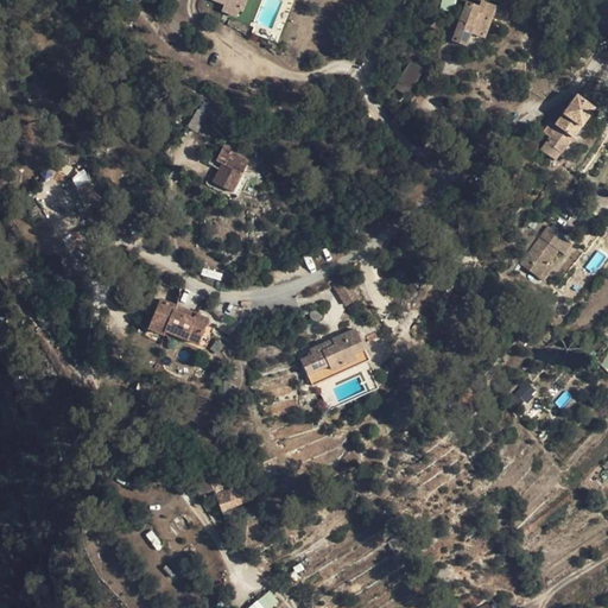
[(454,0),(442,0),(439,10),(450,12),(454,0)]
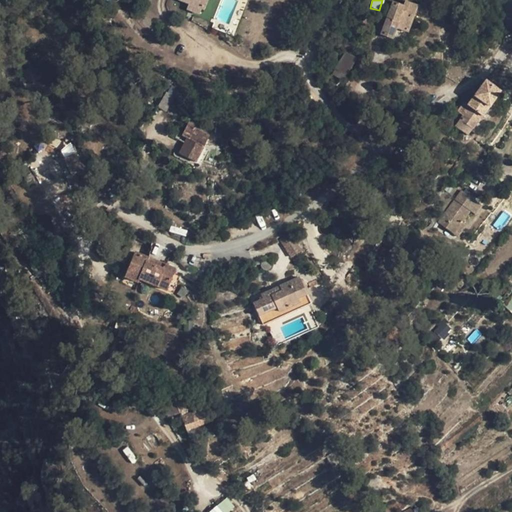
[(380,35),(392,39),(396,29),(407,33),(417,5),(405,0),(403,5),(392,1),(386,17),(384,24),(380,35)]
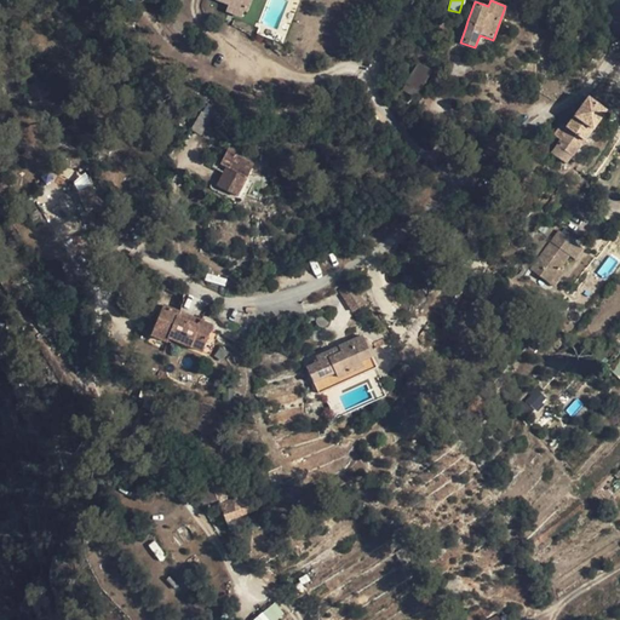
[(457,26),(465,29),(468,21),(460,17),(457,26)]
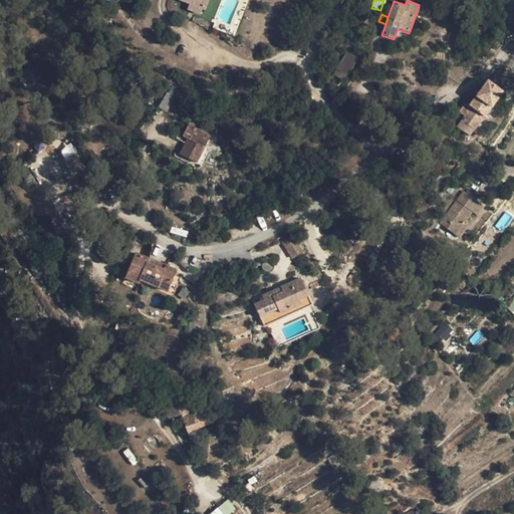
[(230,25),(217,19),(214,28),(226,33),(230,25)]
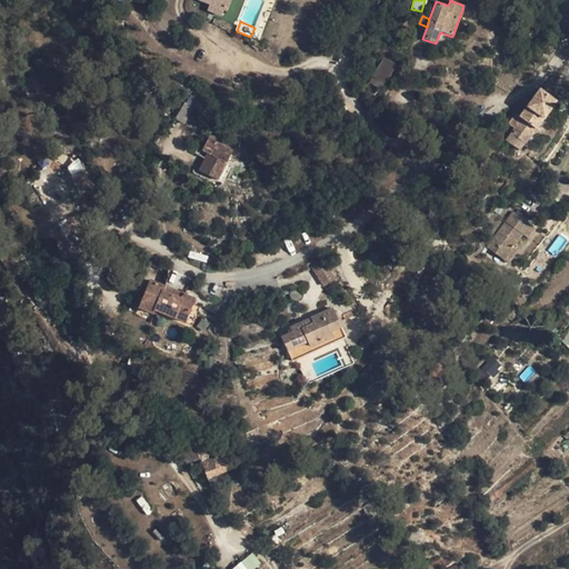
[(385,85),(396,67),(385,60),(381,66),(373,77),(385,85)]
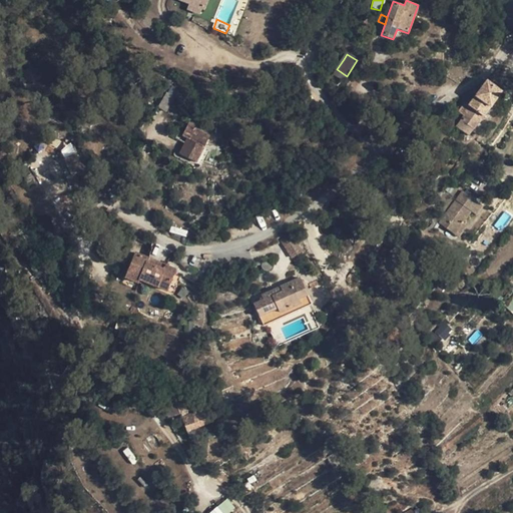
[(333,67),(337,69),(344,59),(339,56),(333,67)]
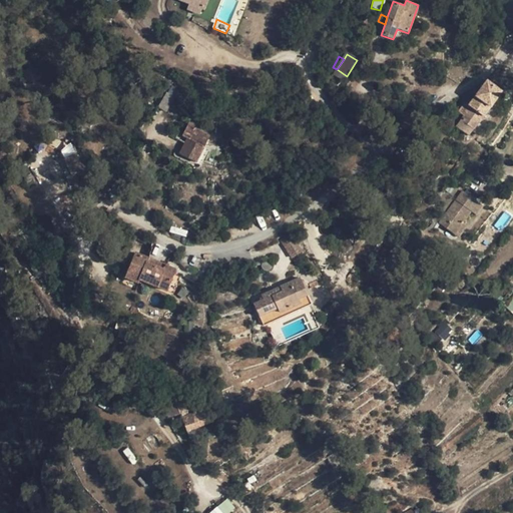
[(333,67),(331,71),(344,80),(347,76),(337,69),(333,67)]
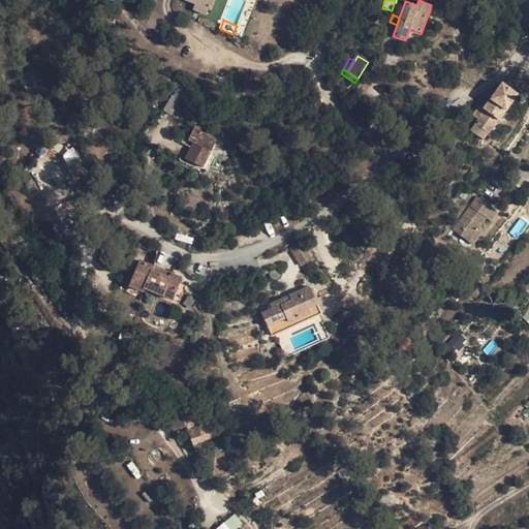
[(226,72),(213,73),(215,87),(227,86),(226,72)]
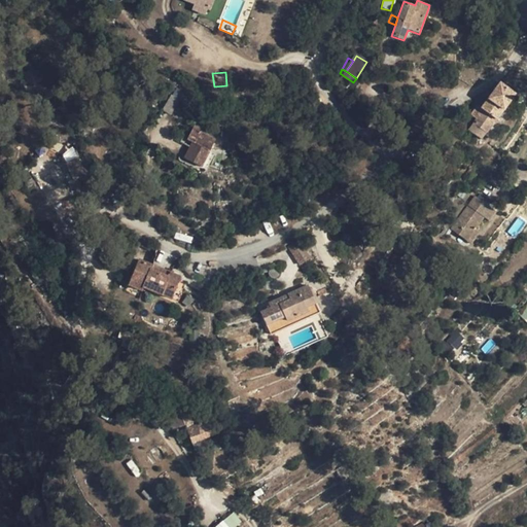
[(510,73),(499,82),(491,93),(487,99),(481,108),(477,105),(470,114),(476,118),(471,124),(486,134),(515,94),(504,86),(514,77),(510,73)]
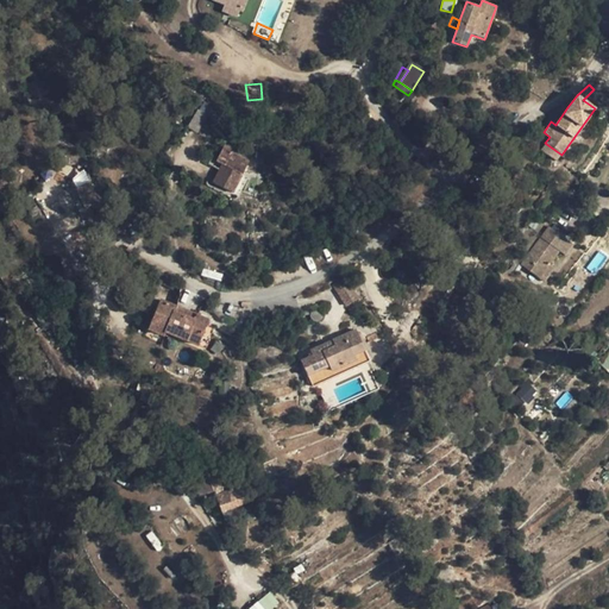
[(196,133),(206,119),(195,112),(187,127),(196,133)]
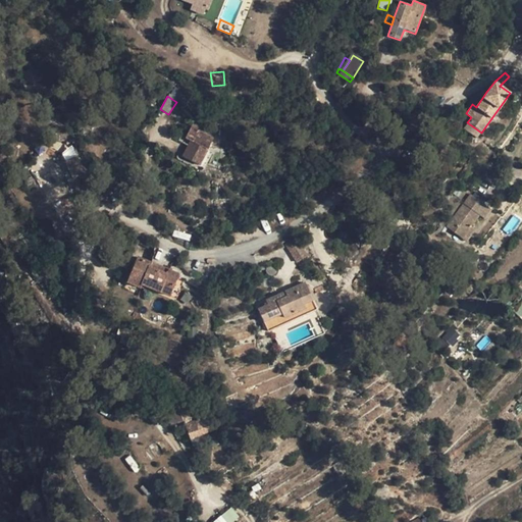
[(481,133),(467,122),(463,128),(478,138),(481,133)]
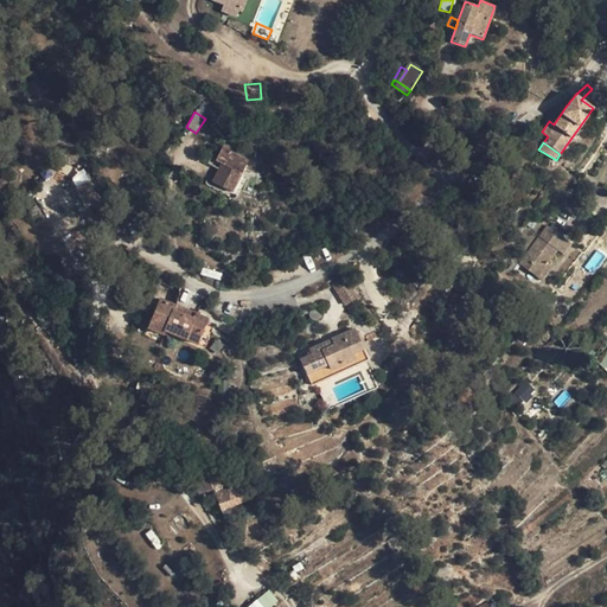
[(222,164),(212,183),(232,193),(242,174),(241,174),(250,159),(223,144),(216,160),(222,164)]
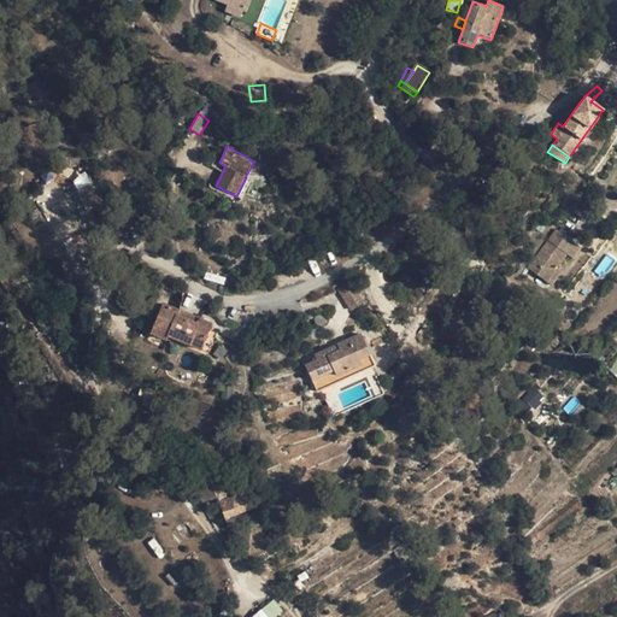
[(94,183),(80,189),(89,210),(103,204),(94,183)]
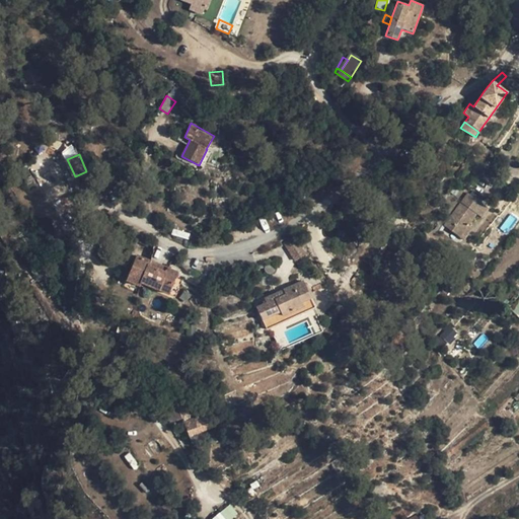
[(382,200),(388,191),(382,188),(376,197),(382,200)]
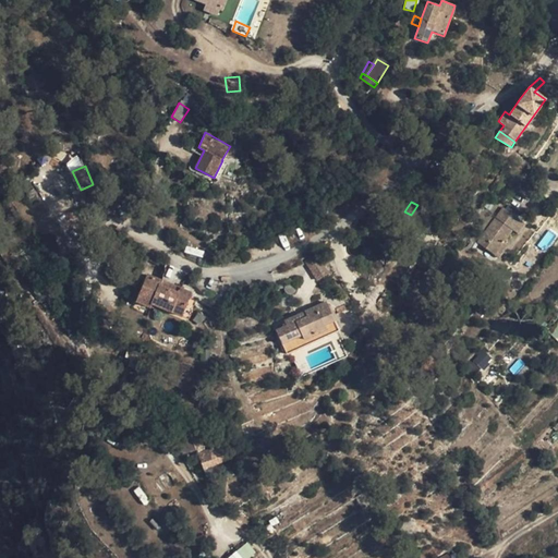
[(502,207),(476,243),(494,255),(504,242),(512,230),(518,234),(525,223),(502,207)]
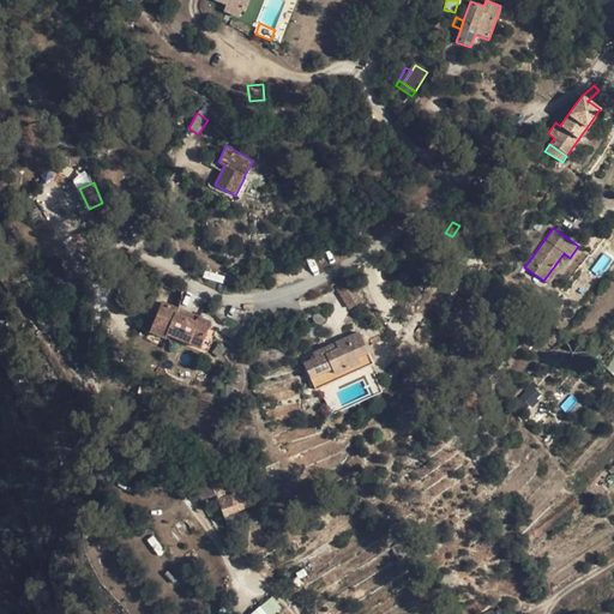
[(554,266),(543,281),(548,284),(559,270),(554,266)]
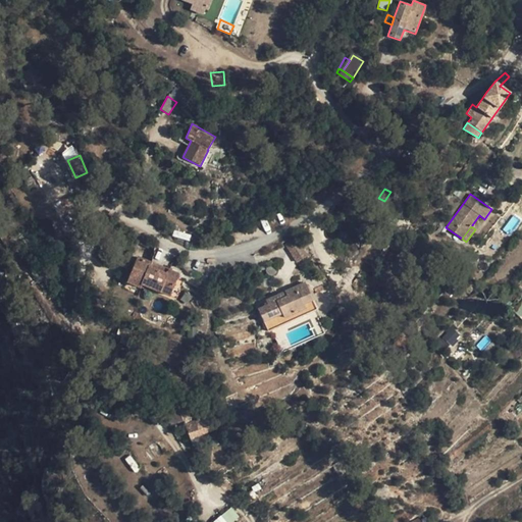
[(295,238),(285,245),(297,262),(307,255),(295,238)]
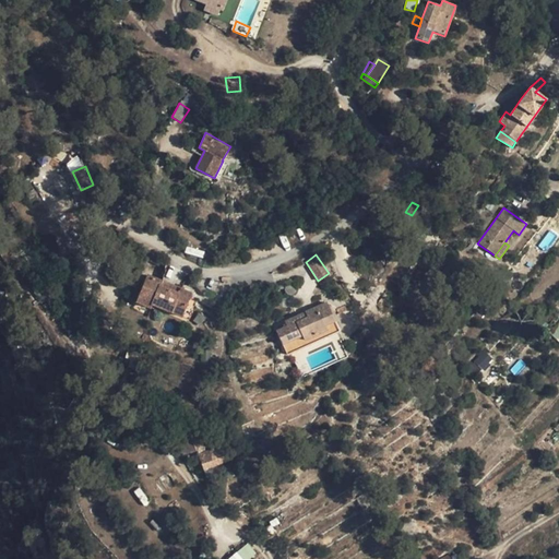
[(147,275),(137,302),(151,309),(153,305),(181,318),(191,294),(180,288),(178,294),(161,285),(163,281),(147,275)]
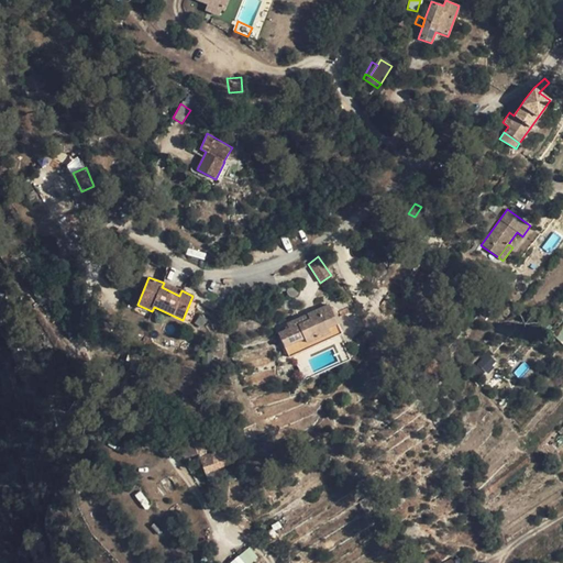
[(181,290),(164,283),(162,287),(179,296),(181,290)]
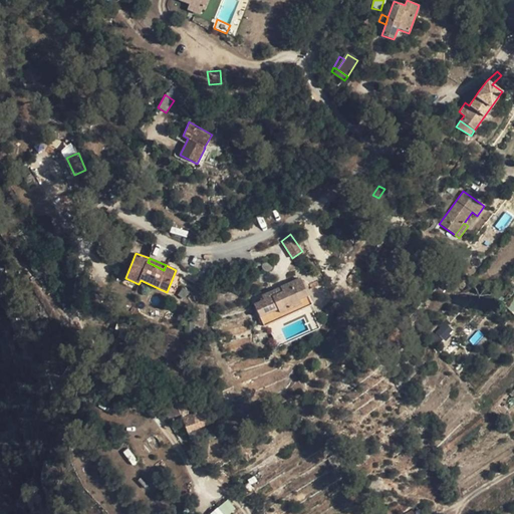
[(460,272),(469,278),(476,269),(467,263),(460,272)]
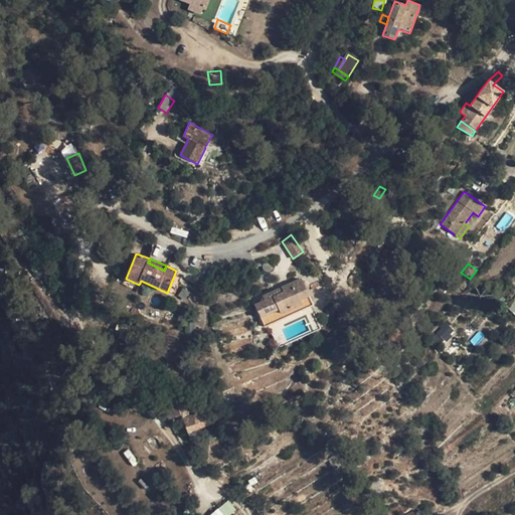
[(253,306),(265,327),(313,305),(301,279),(262,297),(265,301),(253,306)]
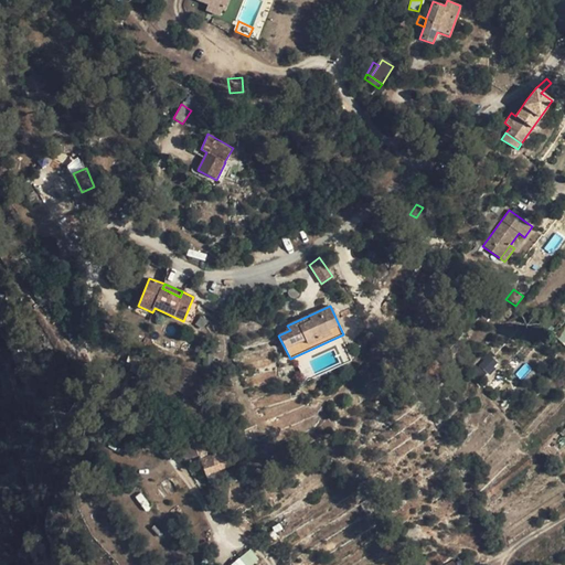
[(482,323),(492,313),(488,309),(479,320),(482,323)]
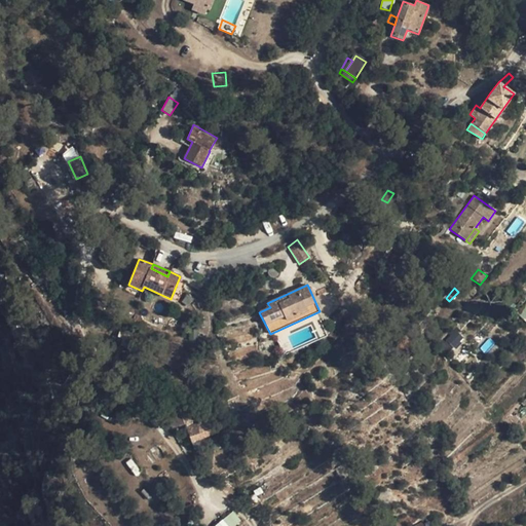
[(463,339),(458,334),(447,346),(452,351),(463,339)]
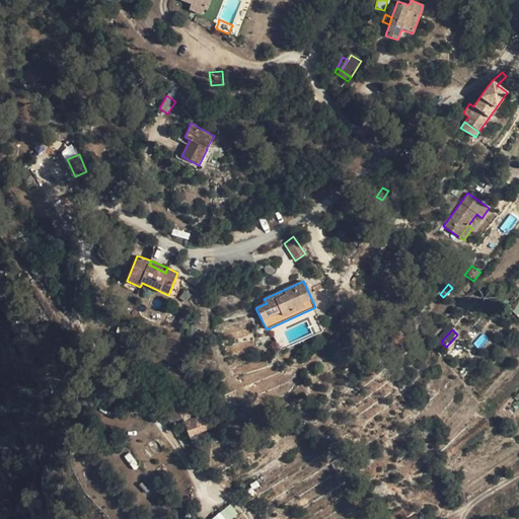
[(121,343),(107,339),(105,345),(118,350),(121,343)]
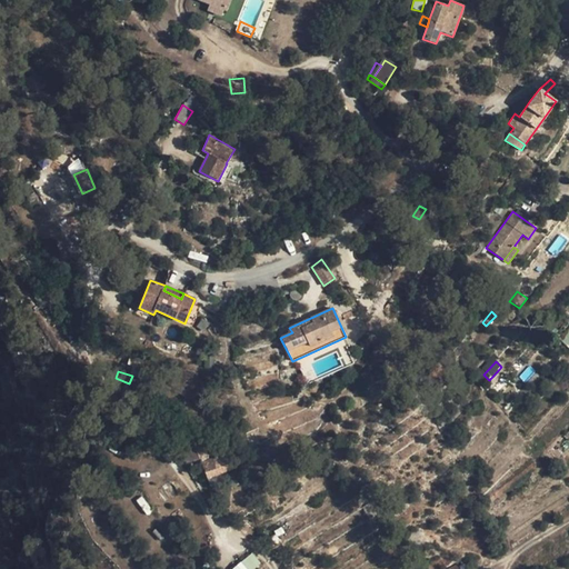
[(233,469),(227,452),(211,459),(205,442),(200,445),(197,439),(186,443),(193,461),(199,459),(207,479),(209,485),(221,480),(220,475),(233,469)]
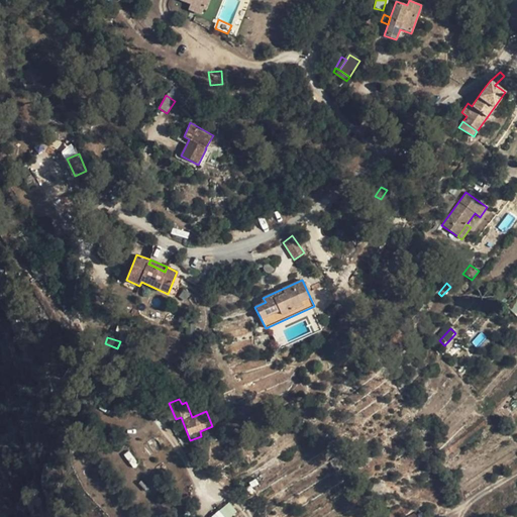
[(123,454),(132,468),(138,462),(129,450),(123,454)]
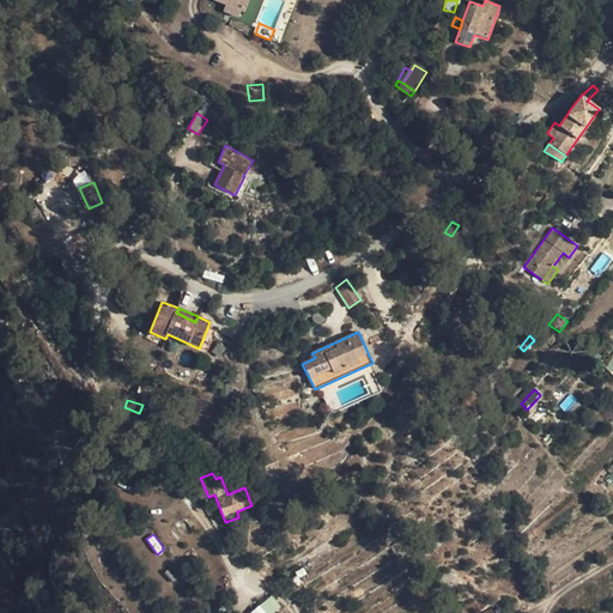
[(398,541),(389,546),(398,559),(406,554),(398,541)]
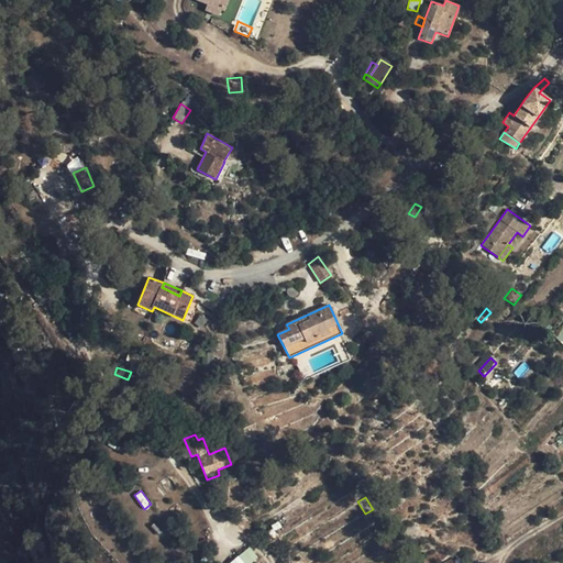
[(253,562),(256,561),(244,549),(230,562),(253,562)]
